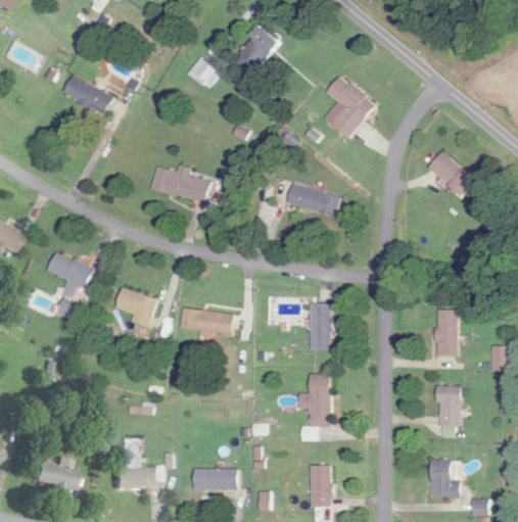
[(0,0),(0,6),(8,10),(12,0),(0,0)]
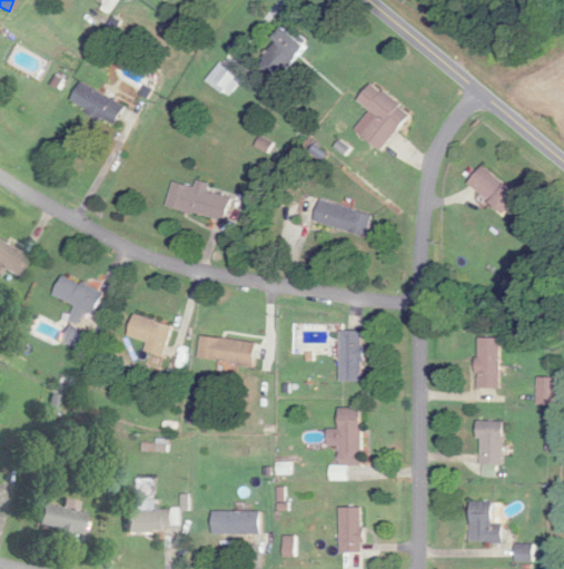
[(303,46),(283,27),(260,51),(282,70),(303,46)]
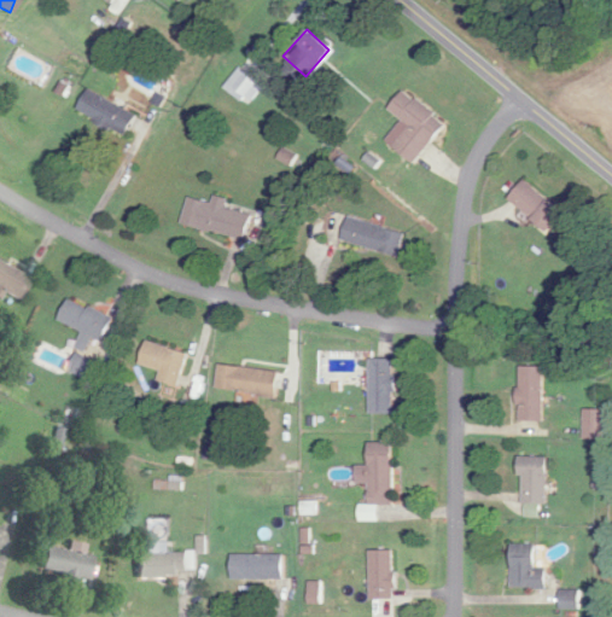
[(219,87),(243,106),(260,85),(235,67),(219,87)]
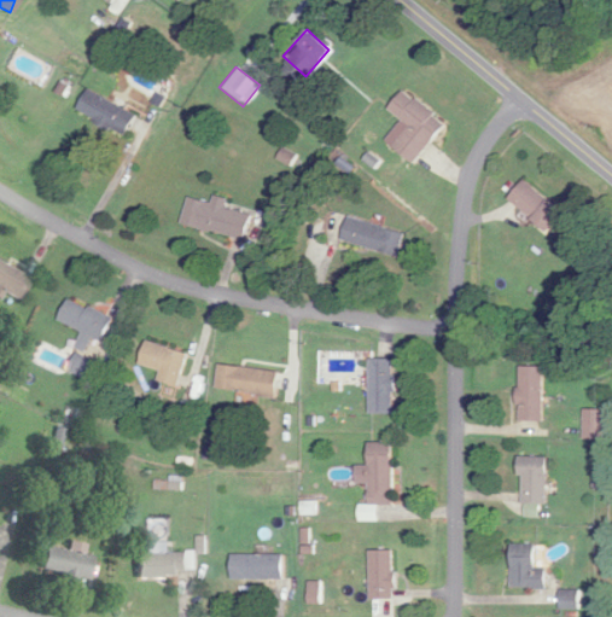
[(121,135),(132,115),(85,88),(74,110),(121,135)]
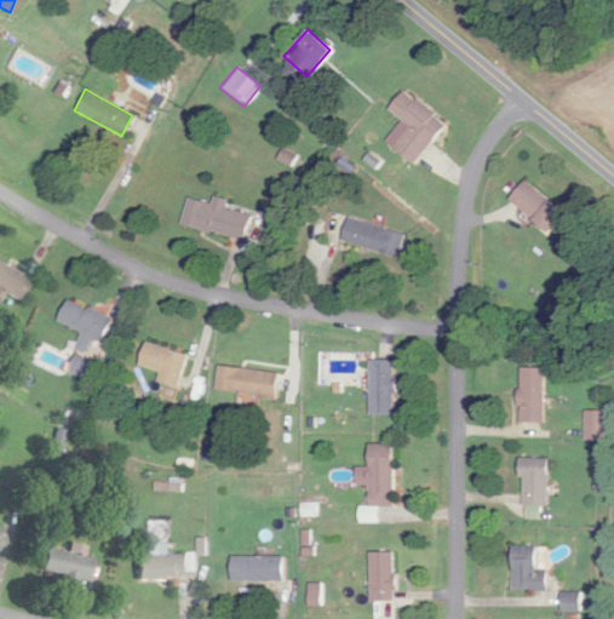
[(443,121),(400,90),(386,109),(407,124),(390,145),(413,162),(443,121)]
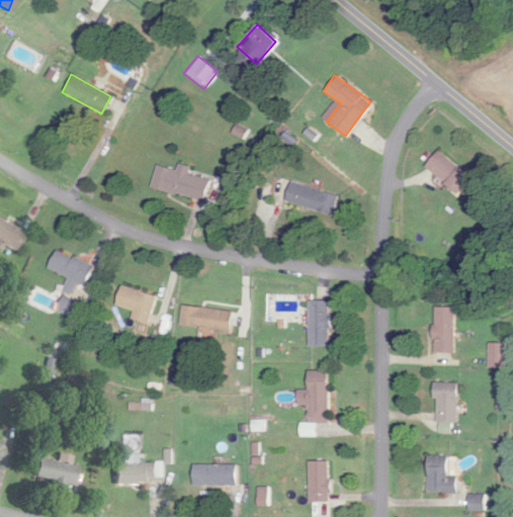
[(423,166),(457,193),(469,178),(436,151),(423,166)]
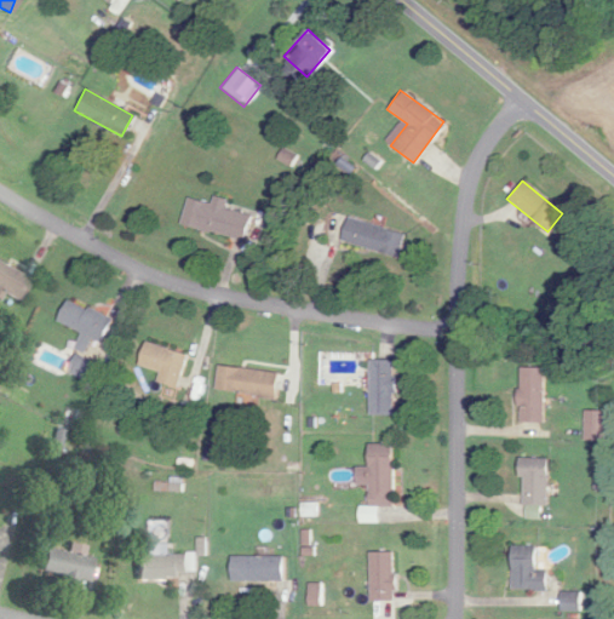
[(185,196),(178,223),(242,240),(248,215),(222,208),(224,199),(211,195),(208,204),(185,196)]
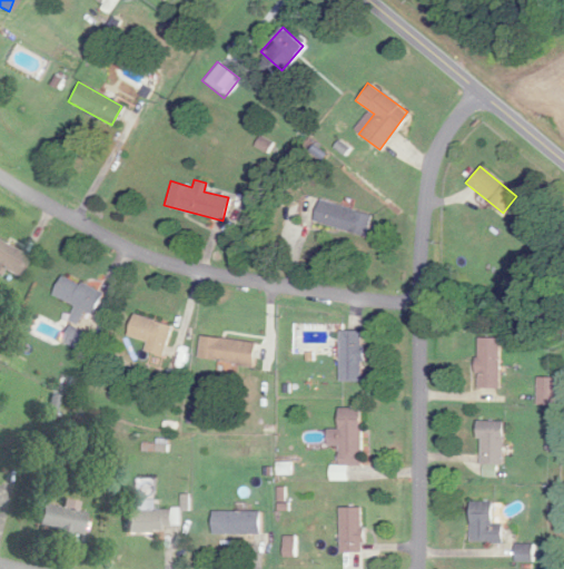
[(368,215),(318,198),(312,219),(362,236),(368,215)]
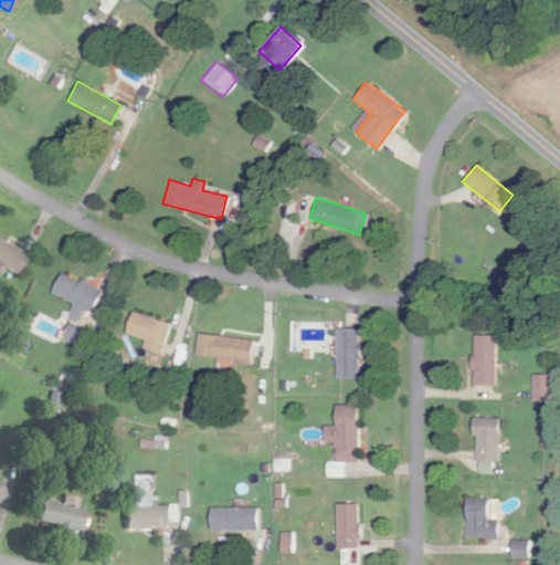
[(0,267),(14,274),(24,252),(0,240),(0,267)]
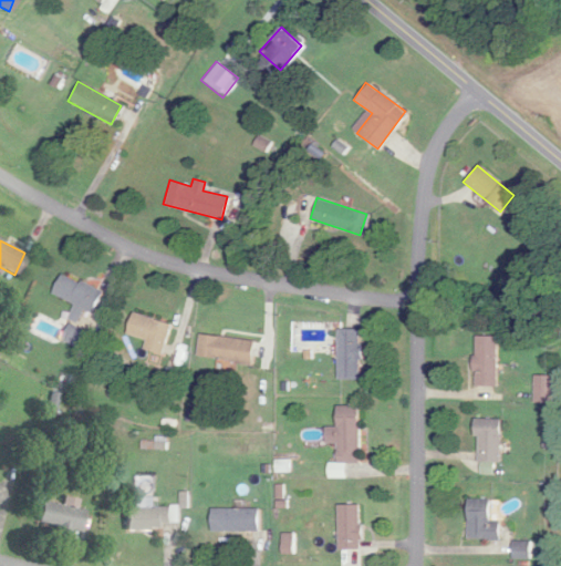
[(50,292),(72,302),(65,318),(75,322),(82,308),(90,312),(100,291),(60,273),(50,292)]
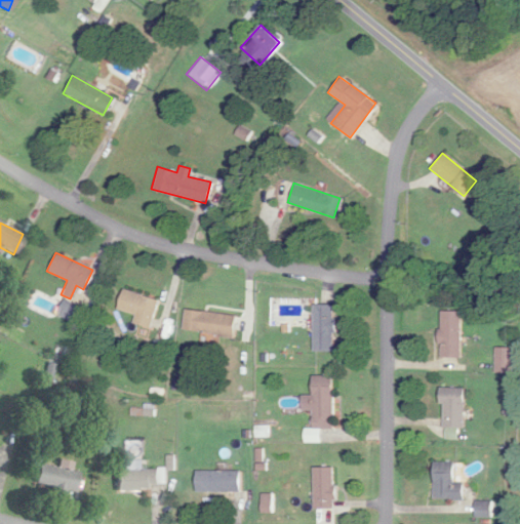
[(156,298),(121,289),(116,309),(133,314),(131,323),(148,327),(156,298)]
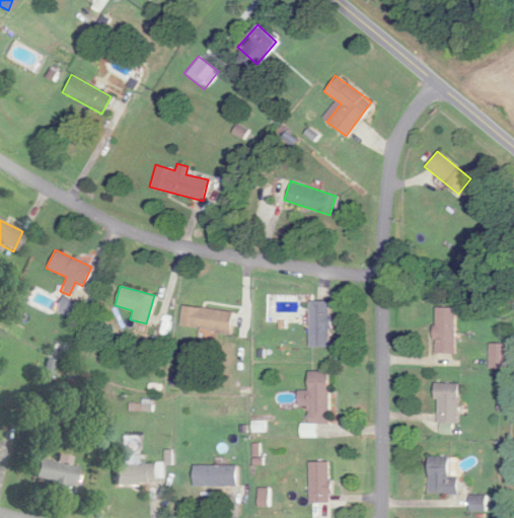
[(55,308),(70,317),(77,306),(62,297),(55,308)]
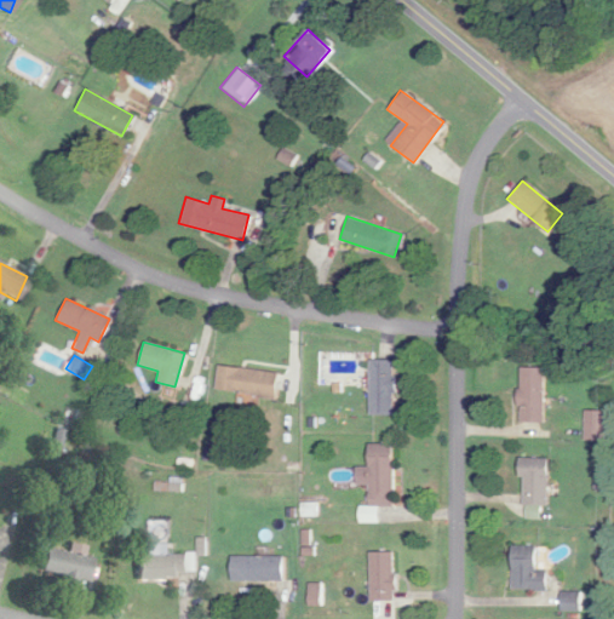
[(367,413),(391,413),(391,359),(367,359),(367,413)]
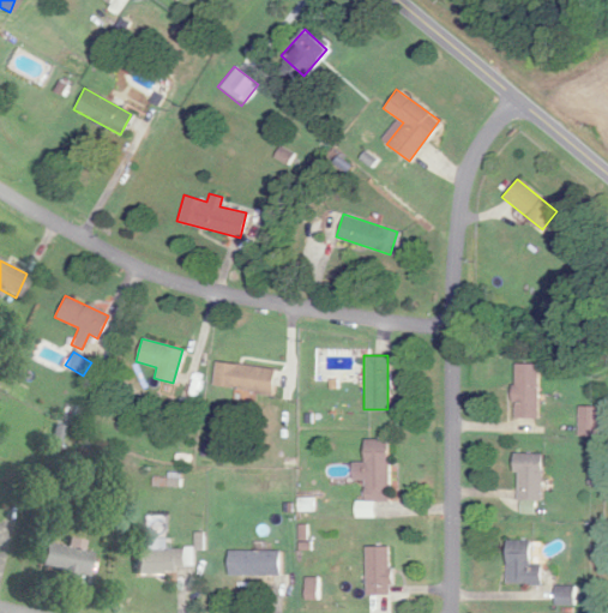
[(211,386),(269,392),(271,367),(214,361),(211,386)]
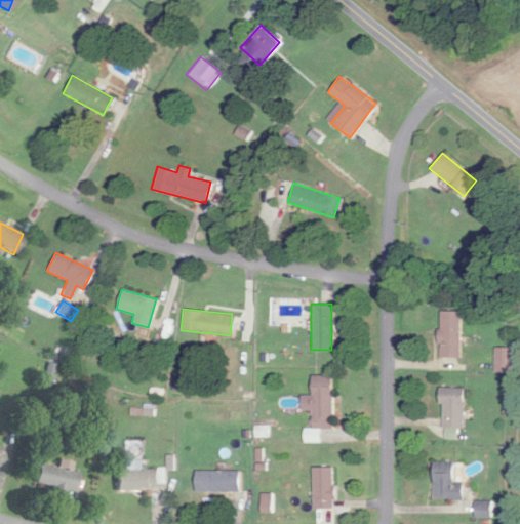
[(457,357),(457,311),(437,311),(437,357),(457,357)]
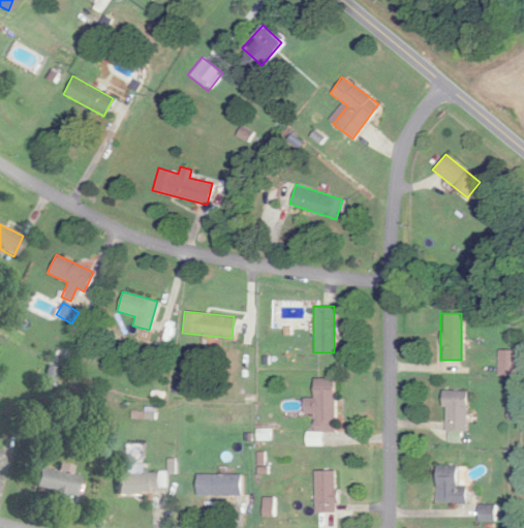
[(514,349),(495,349),(495,374),(514,374),(514,349)]
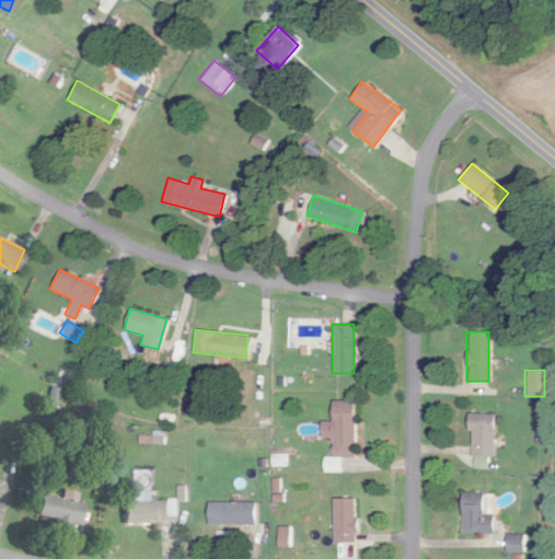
[(353,400),(331,400),(331,421),(320,421),(320,438),(331,438),(331,455),(353,455),(353,400)]
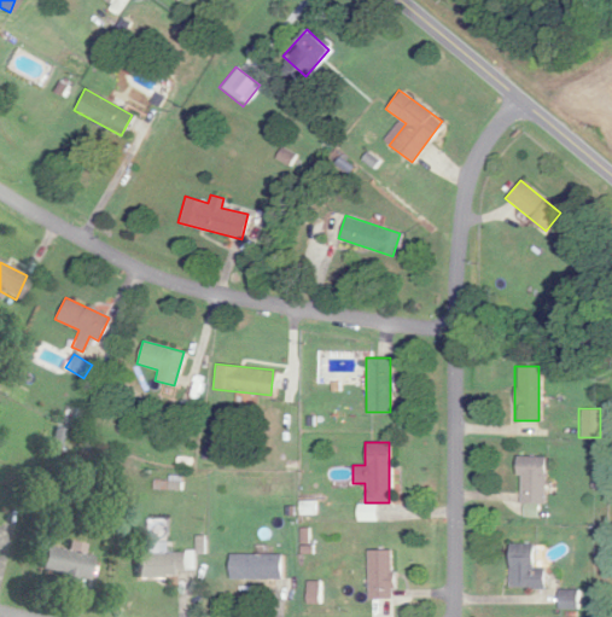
[(541,455),(518,455),(518,507),(541,507),(541,455)]
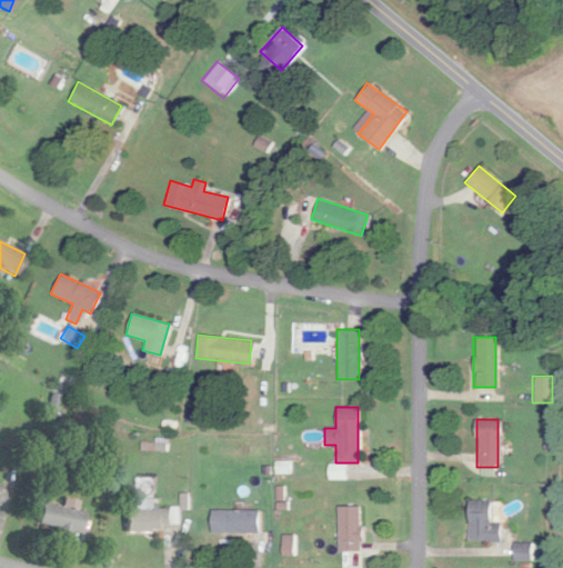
[(38,501),(33,522),(77,532),(82,510),(73,508),(76,500),(60,497),(58,506),(38,501)]
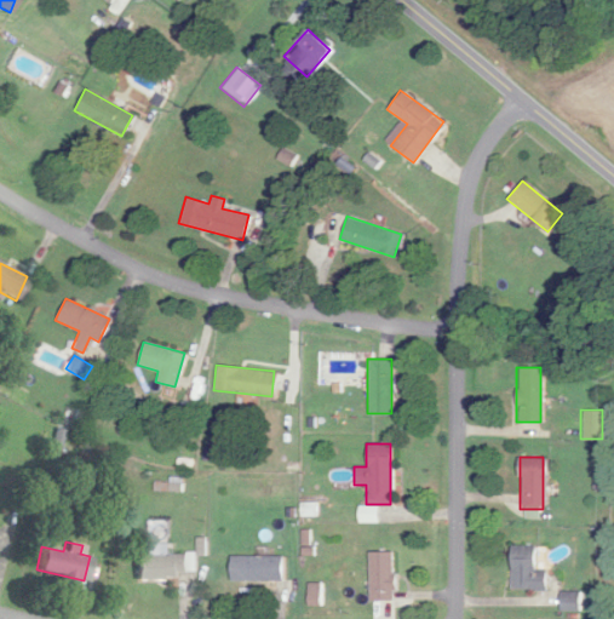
[(133,578),(191,577),(191,552),(164,554),(164,544),(154,544),(154,552),(133,554),(133,578)]
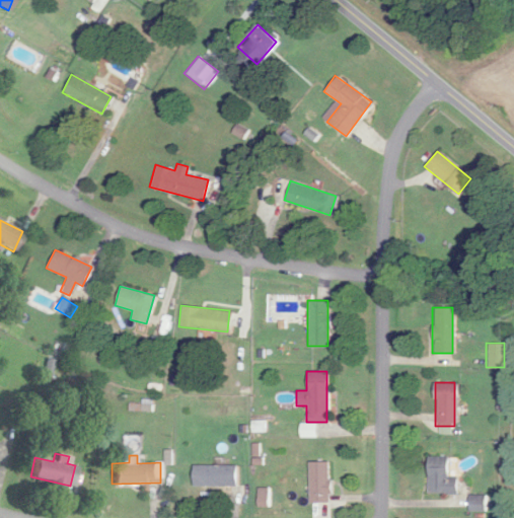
[(446,475),(446,456),(427,456),(427,493),(455,493),(455,475),(446,475)]
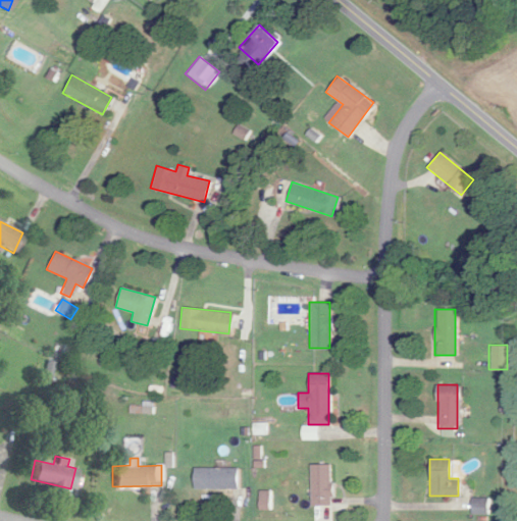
[(329,505),(329,464),(309,464),(309,505),(329,505)]
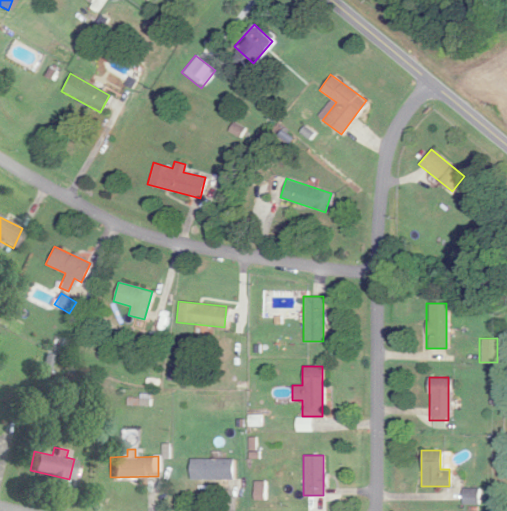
[(189,479),(231,479),(231,458),(189,458),(189,479)]
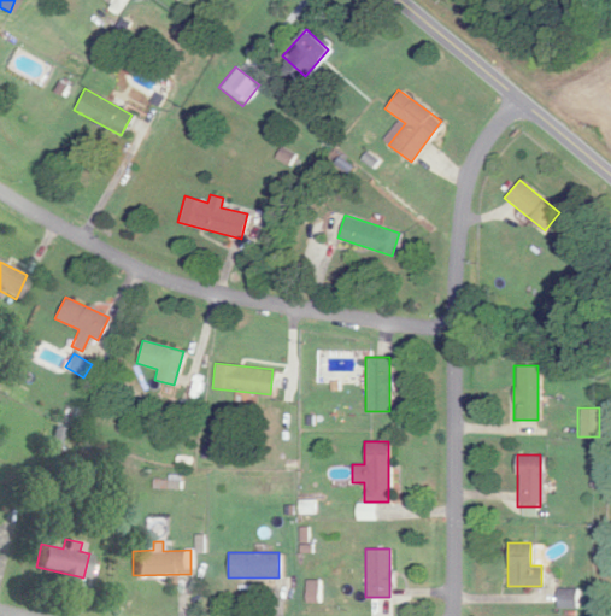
[(574,587),(554,587),(554,608),(574,608),(574,587)]
